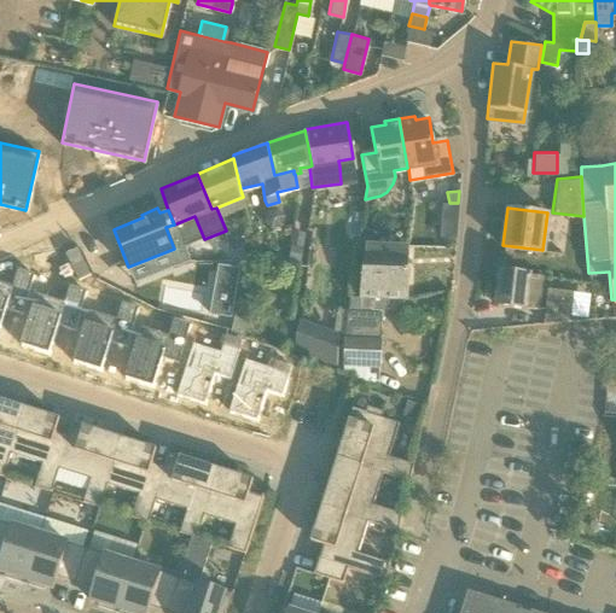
[(360,235),(376,244),(381,234),(366,226),(360,235)]
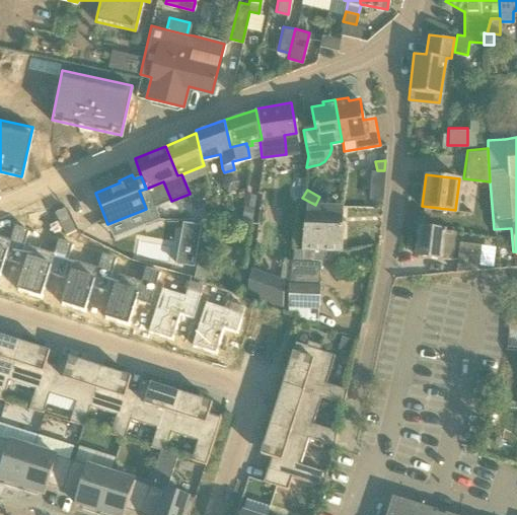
[(252,206),(254,194),(245,193),(243,205),(252,206)]
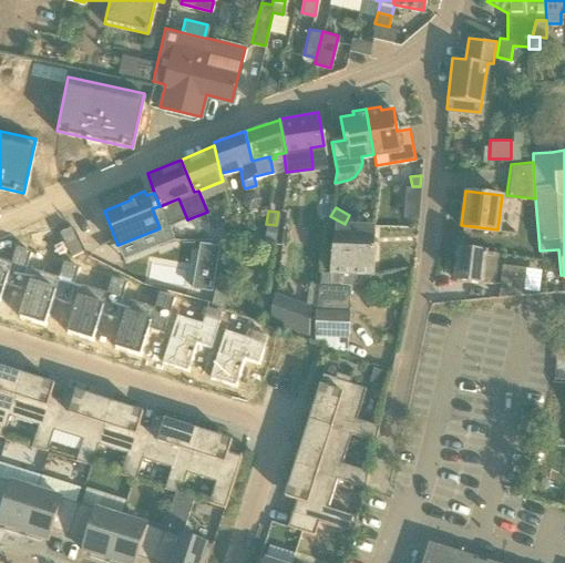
[(335,224),(329,273),(373,273),(373,225),(335,224)]
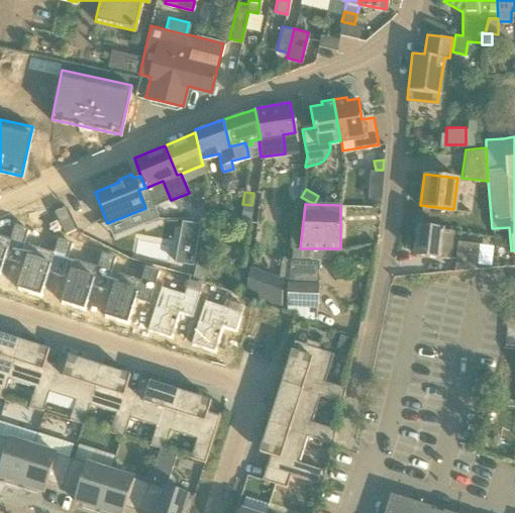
[(0,270),(4,257),(17,261),(28,227),(13,223),(9,237),(0,234),(0,270)]
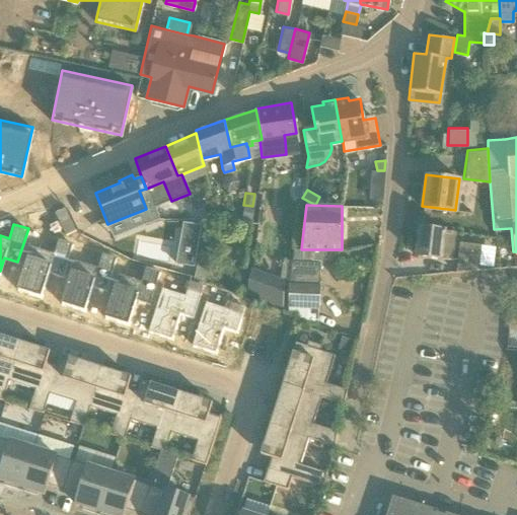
[(452,259),(455,230),(420,226),(416,254),(441,258),(452,259)]
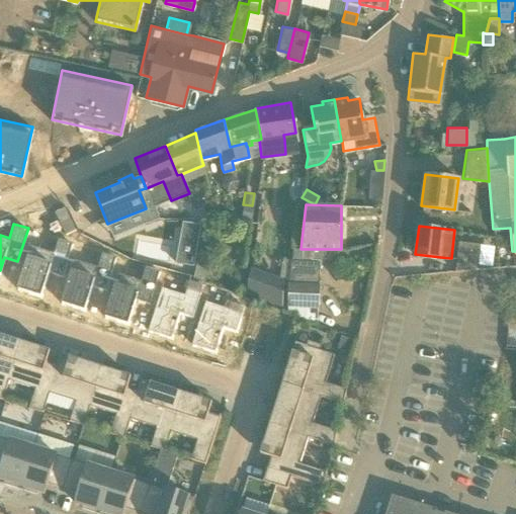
[(29,244),(15,288),(39,295),(48,271),(61,275),(71,242),(57,237),(53,251),(29,244)]
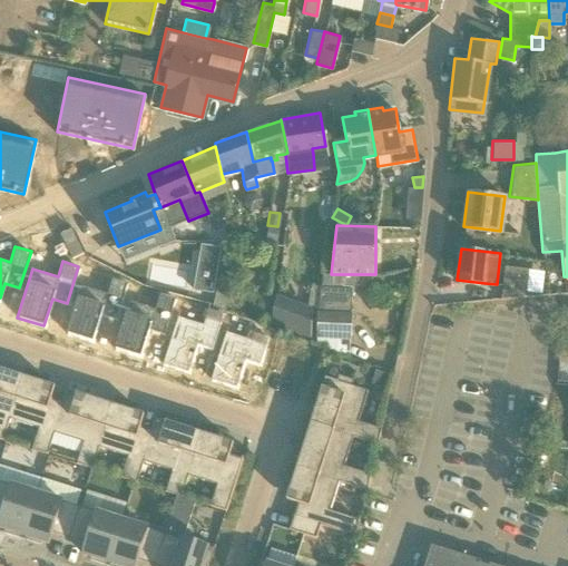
[(503,265),(500,296),(500,298),(525,295),(527,267),(503,265)]
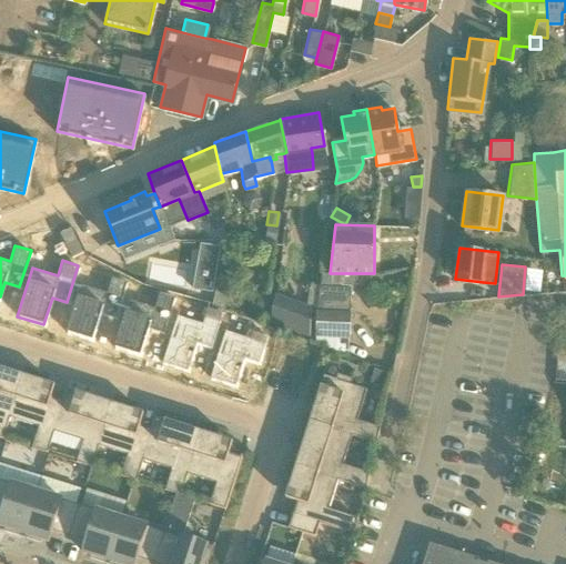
[(80,283),(64,331),(91,340),(100,312),(114,316),(127,280),(110,275),(105,291),(80,283)]
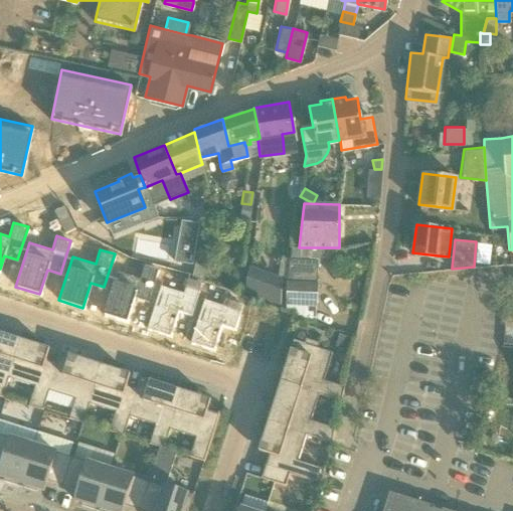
[(116,271),(102,314),(126,322),(134,297),(147,301),(157,268),(143,264),(139,278),(116,271)]
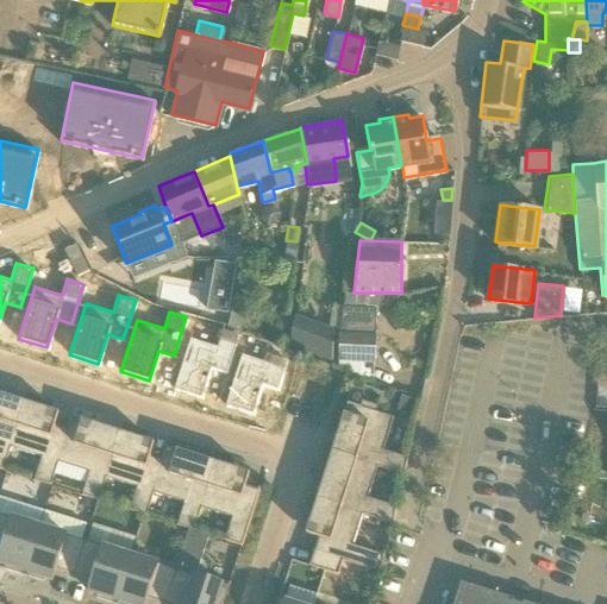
[(293,313),(291,344),(331,358),(333,327),(293,313)]
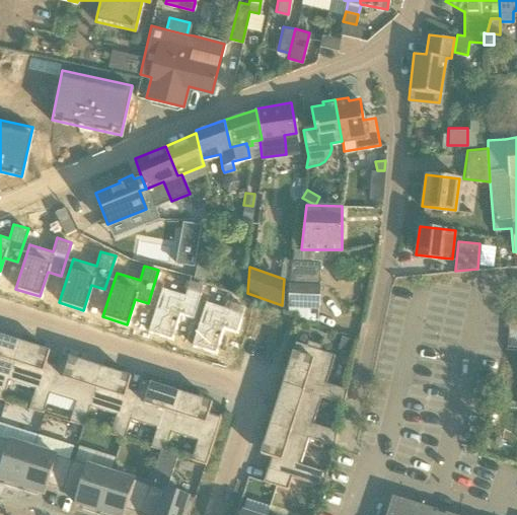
[(318,306),(318,283),(318,268),(290,267),(288,283),(287,305),(318,306)]
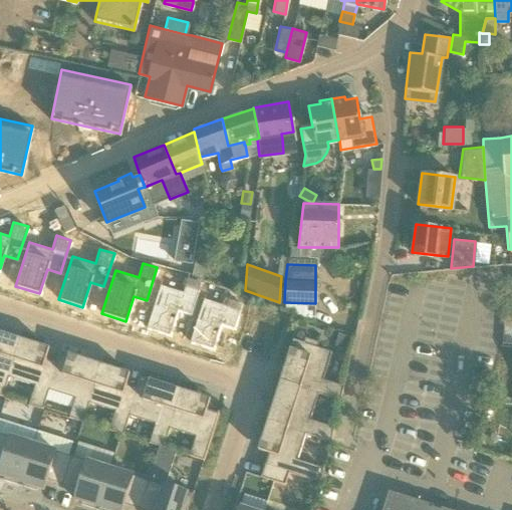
[(159,283),(145,327),(169,334),(177,310),(190,314),(200,281),(186,276),(182,290),(159,283)]
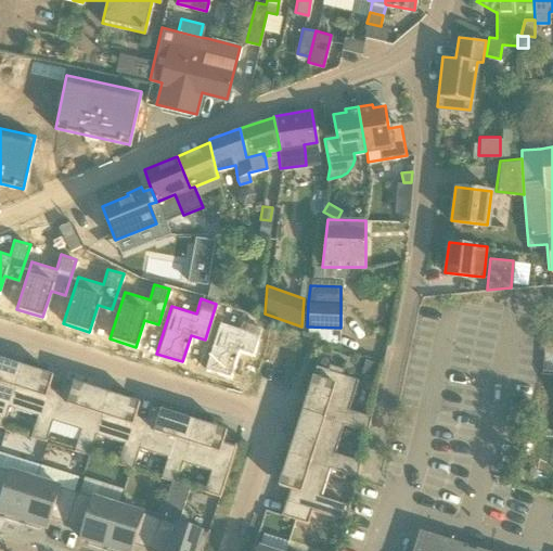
[(218,321),(203,368),(229,376),(238,349),(252,354),(262,318),(247,314),(242,329),(218,321)]
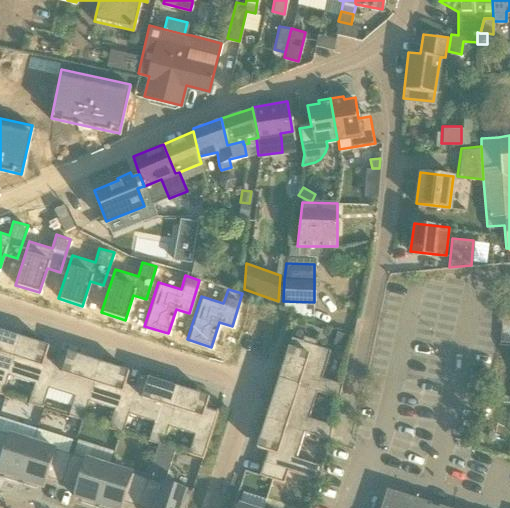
[(19,335),(0,329),(0,392),(1,393),(7,374),(19,335)]
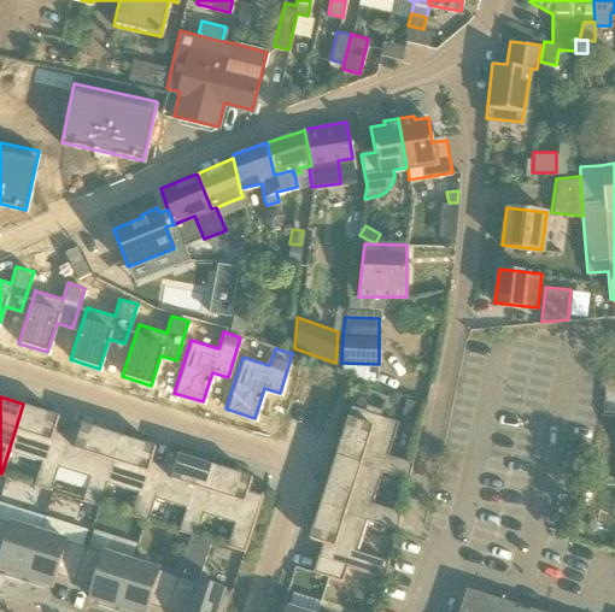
[(46,425),(50,412),(23,404),(9,451),(41,460),(34,483),(50,488),(57,466),(68,433),(46,425)]
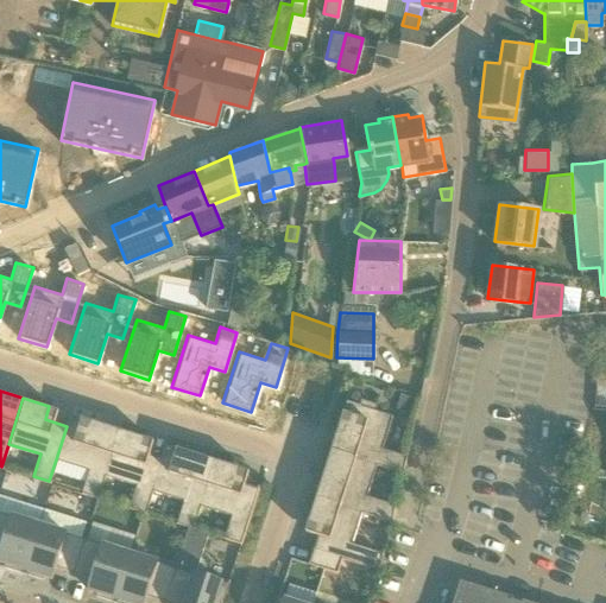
[(401,471),(406,455),(380,446),(391,414),(374,408),(376,404),(360,398),(359,404),(346,400),(330,448),(376,463),(401,471)]
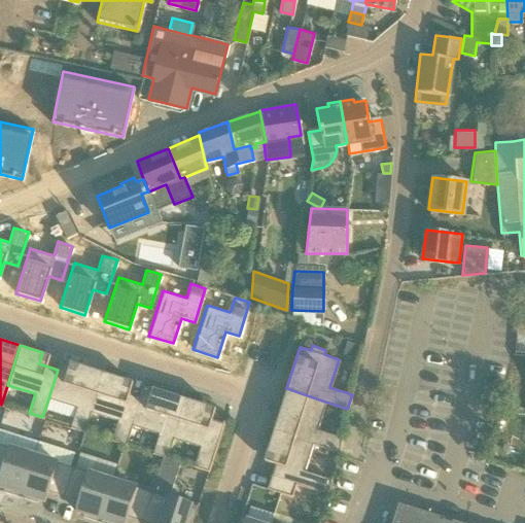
[(102,372),(83,365),(61,359),(58,370),(48,398),(76,407),(70,426),(84,430),(90,411),(102,372)]
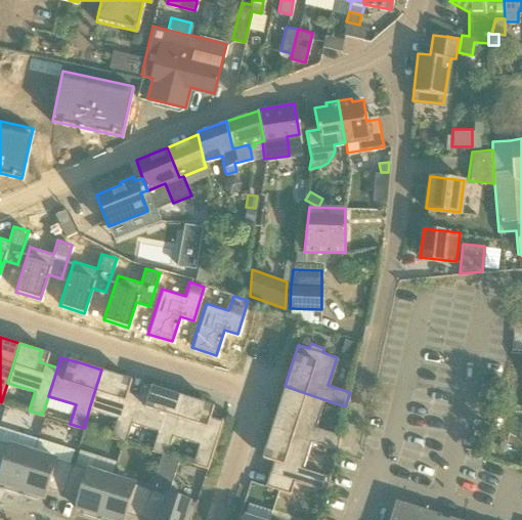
[(121,388),(124,376),(101,370),(89,408),(117,417),(111,437),(124,441),(130,422),(139,393),(121,388)]
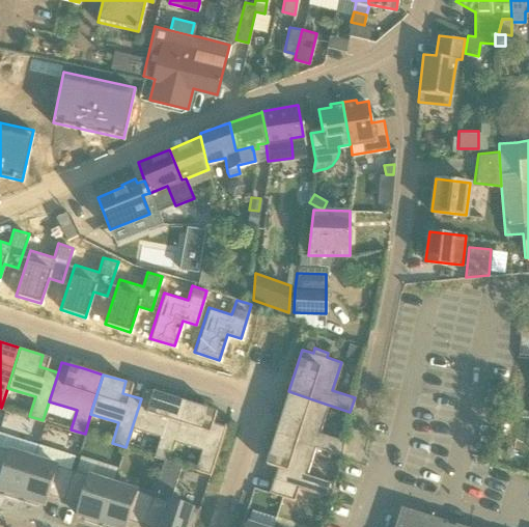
[(186,400),(167,395),(144,388),(141,398),(132,427),(160,436),(154,455),(168,461),(173,441),(186,400)]
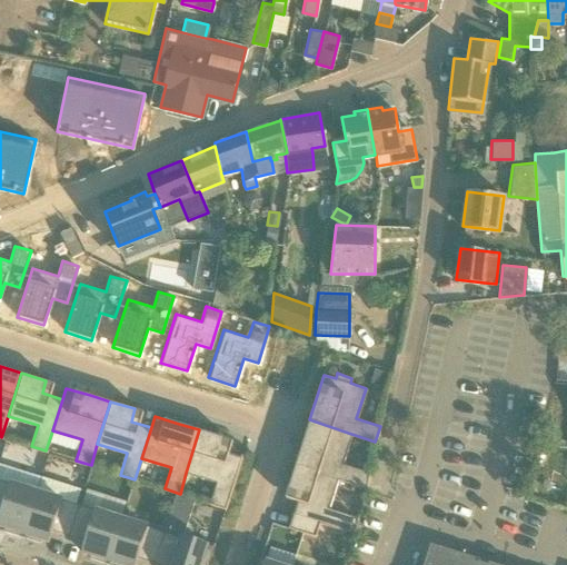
[(557,420),(548,418),(544,433),(559,437),(561,428),(557,420)]
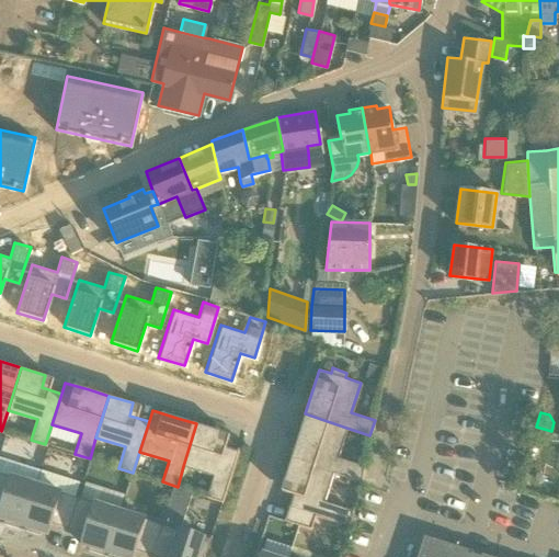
[(346,428),(305,413),(291,457),(332,472),(360,479),(364,465),(337,456),(346,428)]
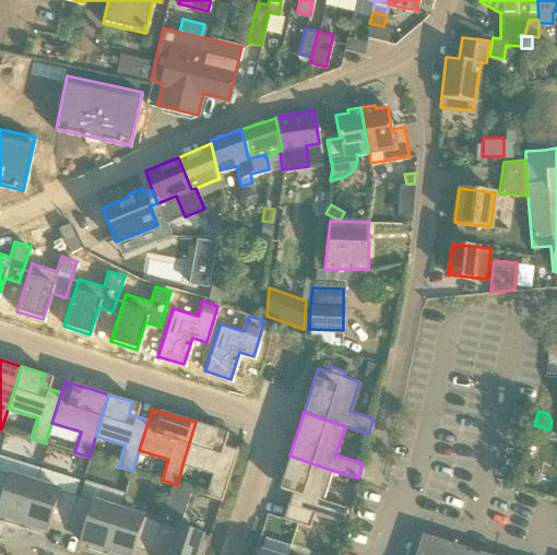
[(216,441),(220,429),(196,422),(182,464),(212,473),(205,494),(221,498),(237,446),(236,446),(235,447),(216,441)]
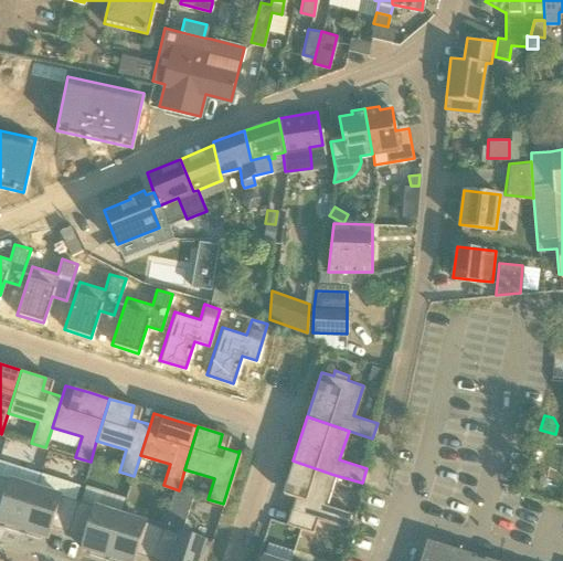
[(290,509),(316,518),(350,529),(354,514),(326,504),(335,475),(293,461),(283,493),(294,496),(290,509)]
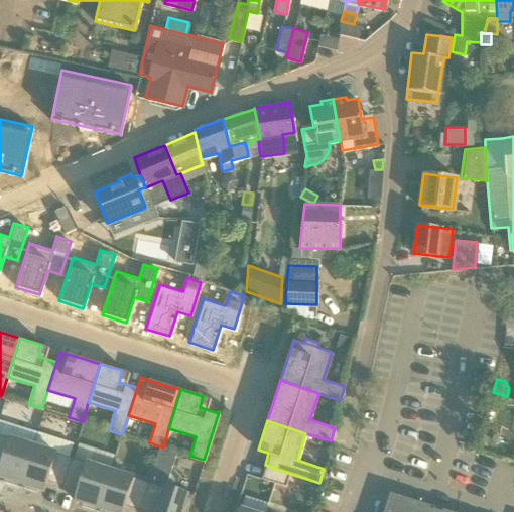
[(19,484),(32,443),(0,433),(0,466),(0,476),(4,477),(3,480),(19,484)]
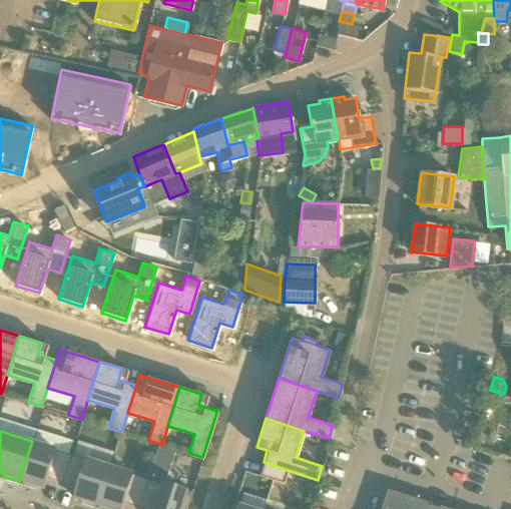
[(61,482),(70,453),(32,441),(19,481),(35,486),(35,484),(43,486),(46,477),(61,482)]
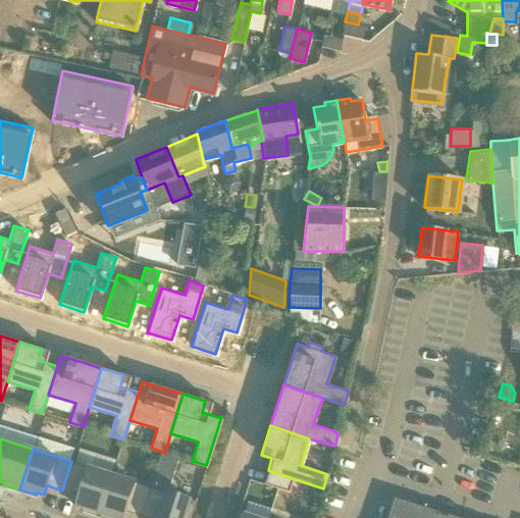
[(98,515),(110,473),(71,461),(62,490),(78,496),(75,505),(83,508),(82,510),(98,515)]
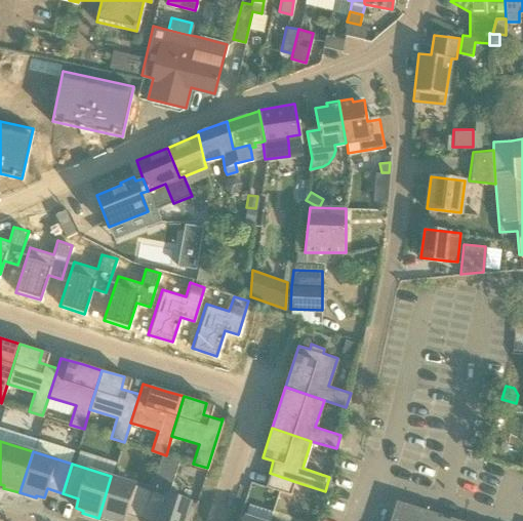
[(293,481),(270,473),(266,485),(290,493),(293,481)]
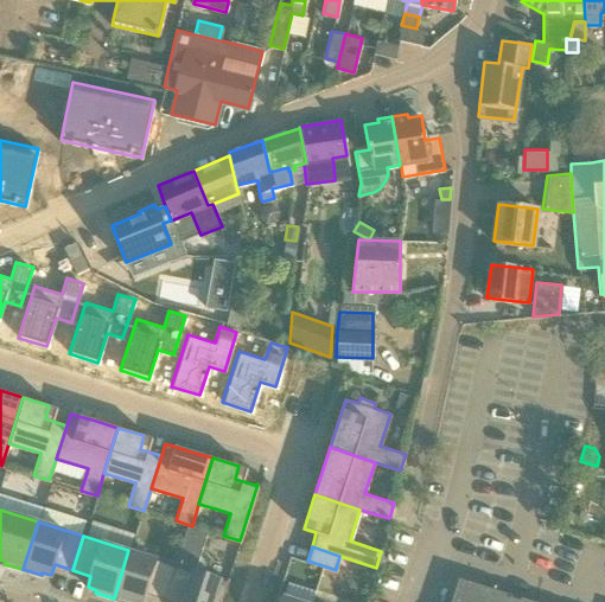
[(163,599),(173,565),(128,550),(114,599),(125,601),(132,601),(133,601),(134,601),(141,601),(145,594),(163,599)]
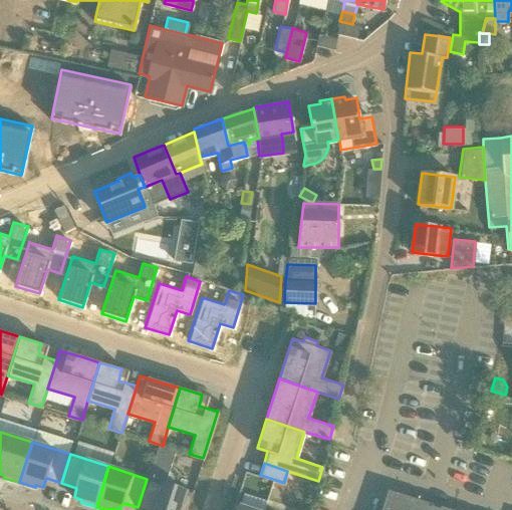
[(147,479),(138,507),(146,509),(180,509),(181,508),(187,509),(192,493),(147,479)]
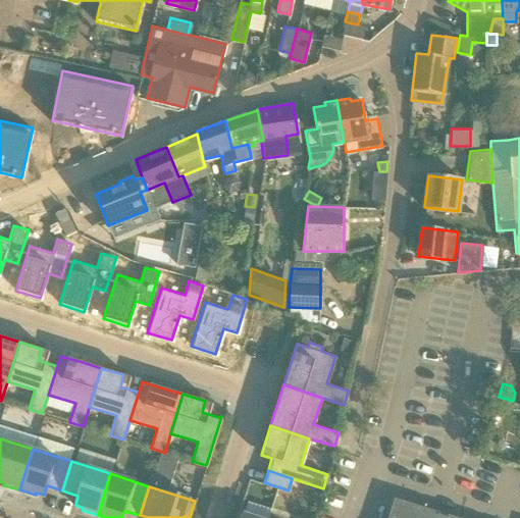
[(459,517),(448,514),(447,516),(438,514),(438,512),(394,498),(386,517),(459,517)]
